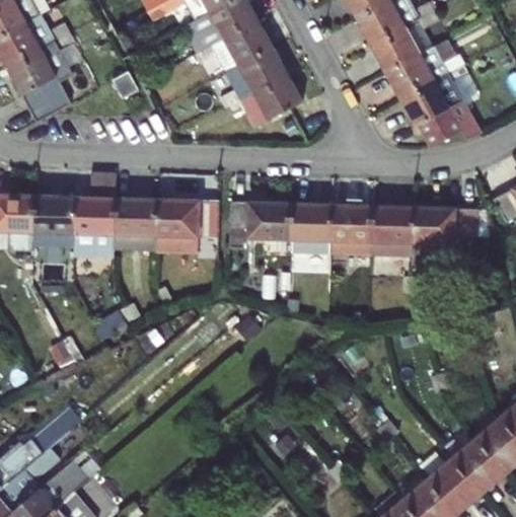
[(0,0),(0,34),(39,15),(29,0),(0,0)]
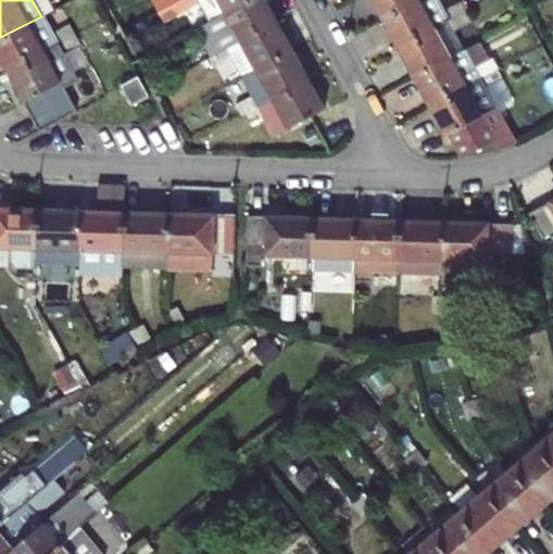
[(180,0),(177,2),(163,10),(167,21),(199,2),(209,21),(246,0),(180,0)]
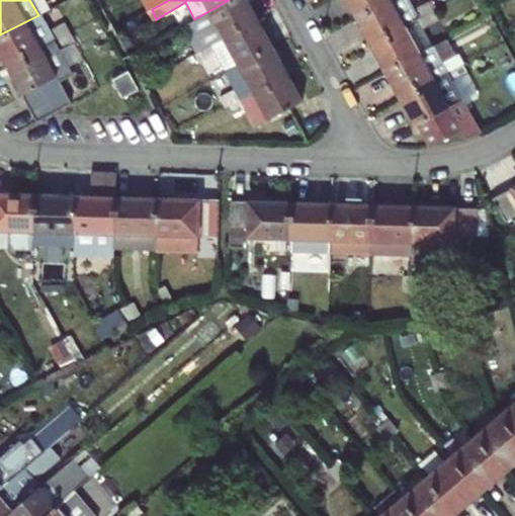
[(193,55),(209,46),(207,43),(222,35),(224,37),(256,20),(244,0),(229,0),(194,19),(204,37),(178,52),(183,61),(193,55)]
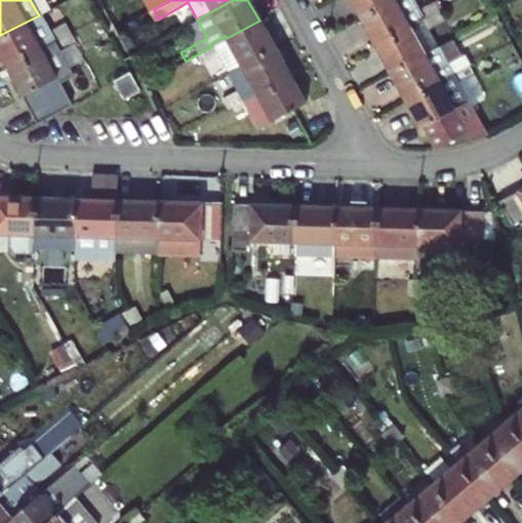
[(349,0),(359,17),(391,0),(349,0)]
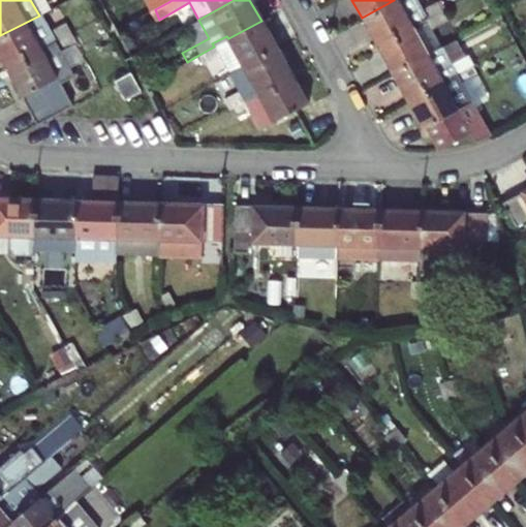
[(395,0),(394,0),(362,18),(377,45),(443,9),(437,0),(422,9),(419,1),(402,10),(395,0)]
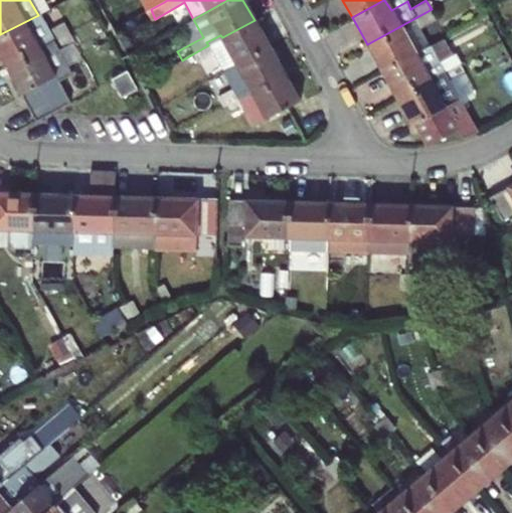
[(405,0),(384,0),(391,10),(407,1),(405,0)]
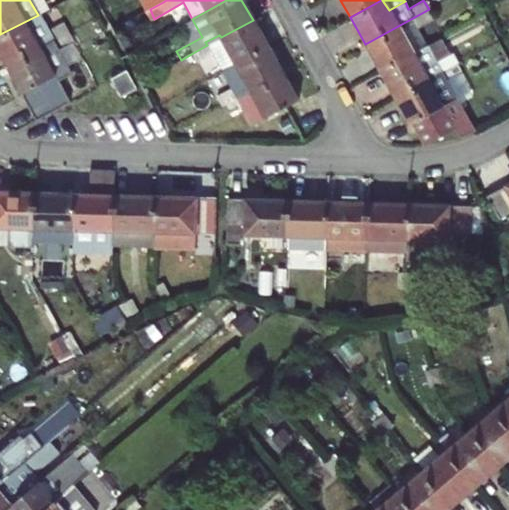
[(365,44),(379,69),(427,42),(418,26),(433,17),(429,9),(365,44)]
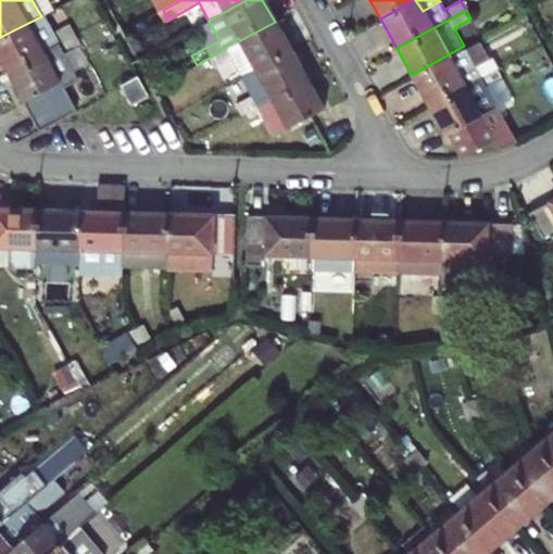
[(51,36),(41,16),(0,37),(0,62),(5,72),(73,35),(68,26),(51,36)]
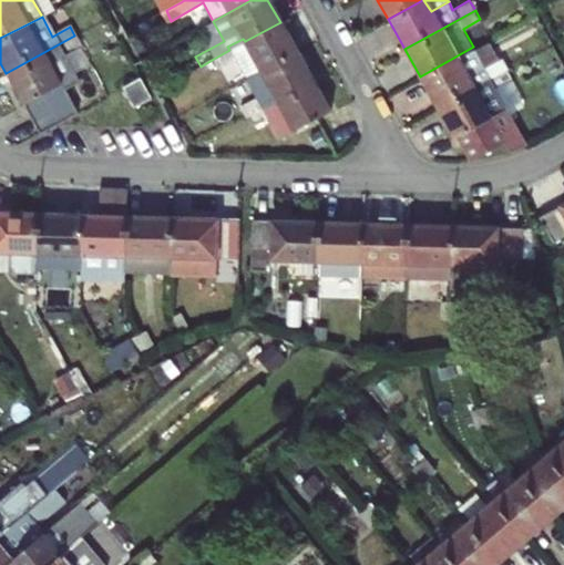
[(235,61),(246,80),(296,52),(280,22),(245,41),(229,50),(212,60),(218,71),(235,61)]
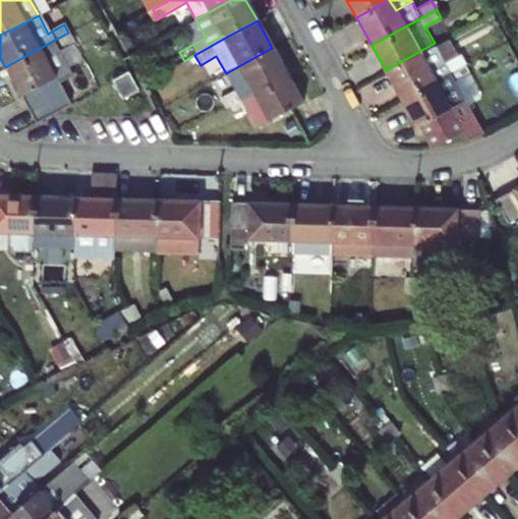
[(74,43),(68,33),(5,67),(35,120),(69,102),(57,79),(70,73),(58,51),(74,43)]
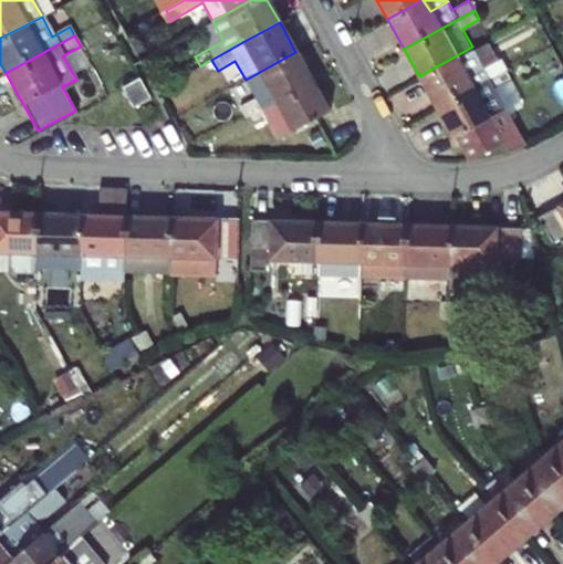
[(472,47),(419,76),(436,106),(506,69),(501,60),(485,69),(472,47)]
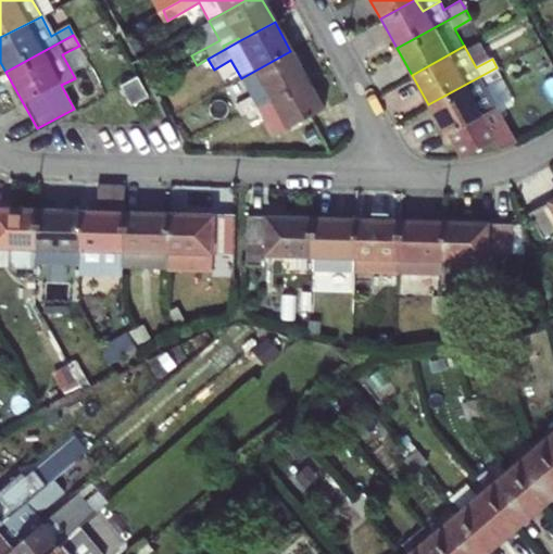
[(235,108),(240,115),(305,78),(290,51),(241,78),(252,98),(235,108)]
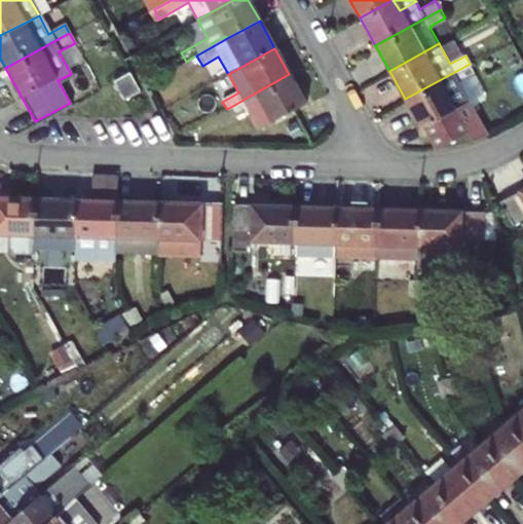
[(470,64),(405,99),(419,125),(423,124),(436,146),(468,131),(472,138),(488,131),(459,80),(475,71),(470,64)]
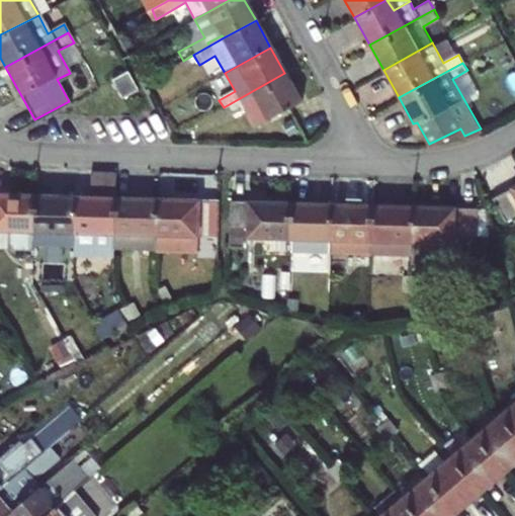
[(126,69),(112,77),(123,97),(139,90),(126,69)]
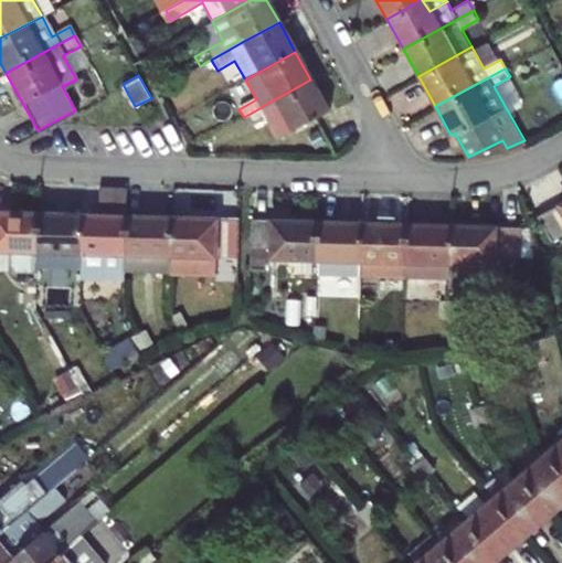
[(327,109),(310,80),(244,117),(250,127),(266,118),(276,137),(327,109)]
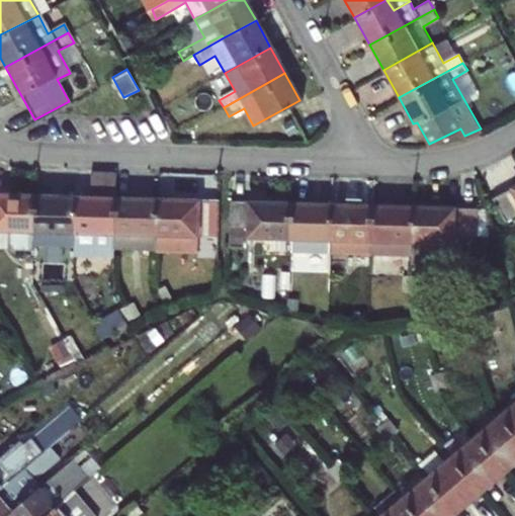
[(89,197),(75,196),(74,231),(113,233),(114,197),(115,172),(90,171),(89,197)]
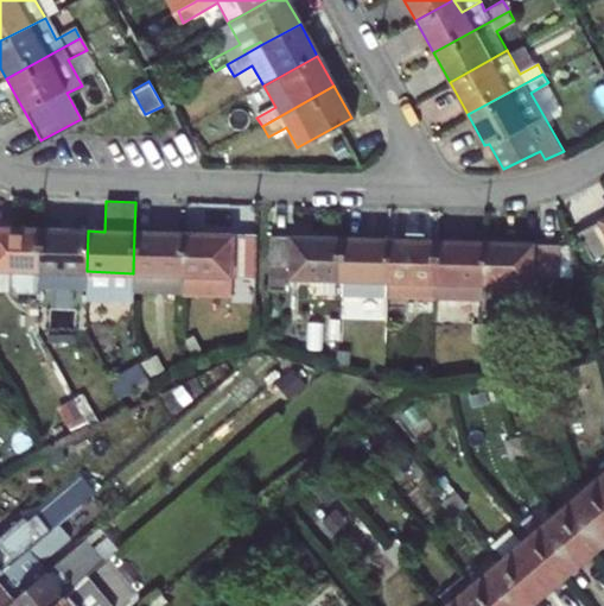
[(603,215),(573,233),(589,260),(603,251),(603,215)]
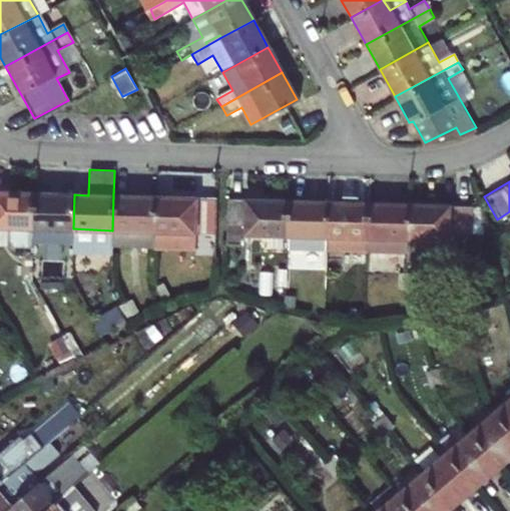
[(0,225),(13,226),(13,239),(32,239),(33,227),(34,193),(0,192),(0,225)]
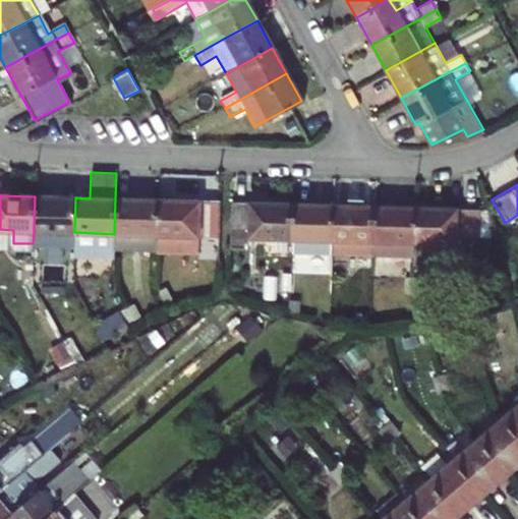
[(34,231),(58,232),(74,232),(75,197),(35,196),(34,231)]
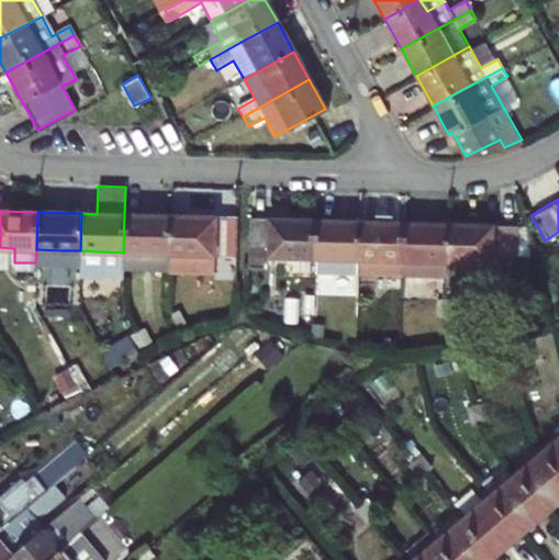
[(167,266),(167,253),(168,215),(124,214),(123,253),(123,266),(167,266)]
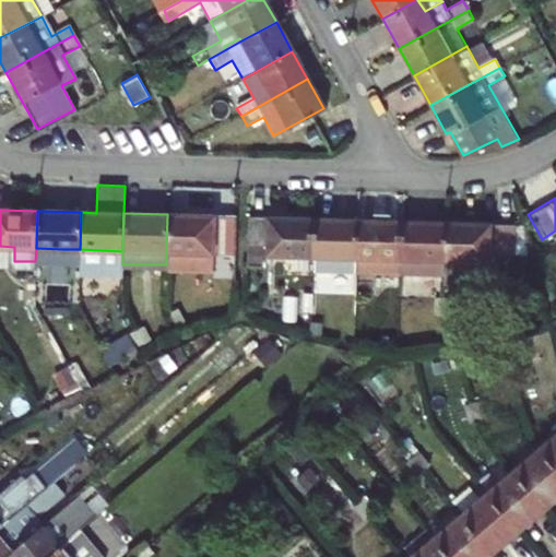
[(234,215),(167,214),(166,251),(233,252),(234,215)]
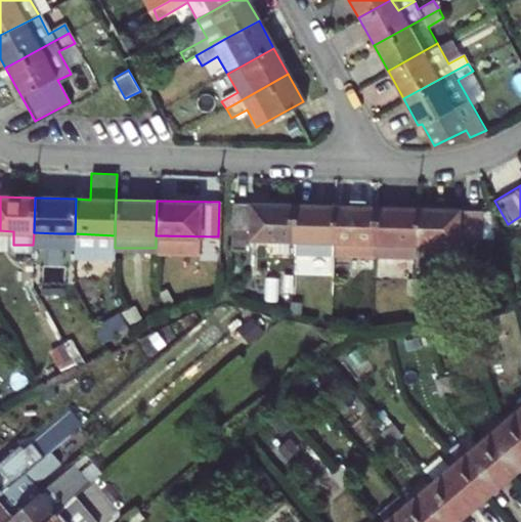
[(293,204),(231,202),(230,248),(243,248),(244,229),(249,229),(249,237),(292,238),(293,204)]
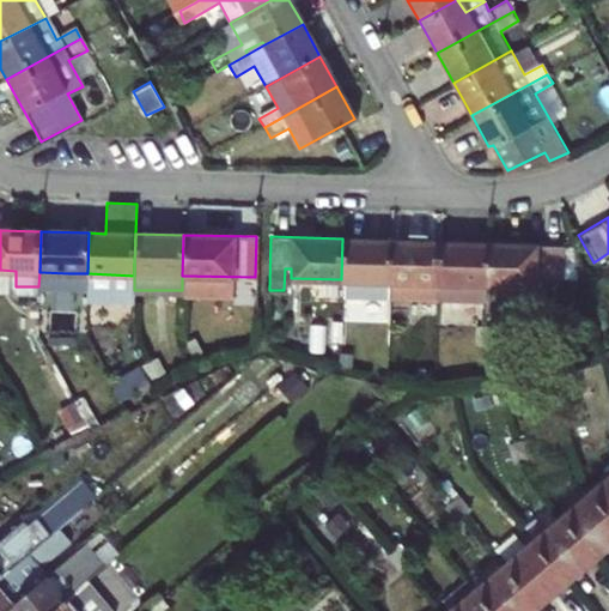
[(389,241),(342,239),(341,279),(388,280),(389,241)]
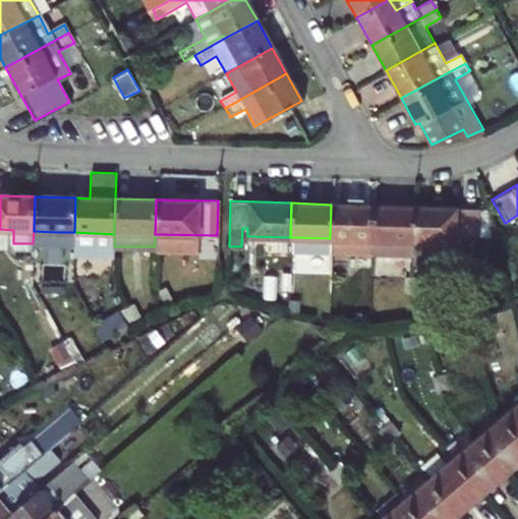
[(370,252),(372,206),(331,205),(330,238),(329,251),(370,252)]
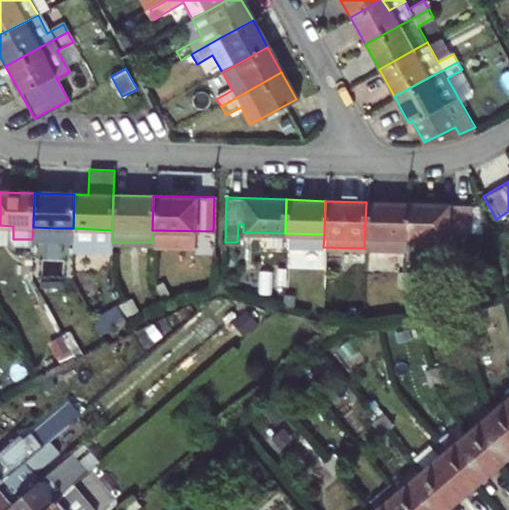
[(405,203),(366,202),(364,248),(404,249),(405,203)]
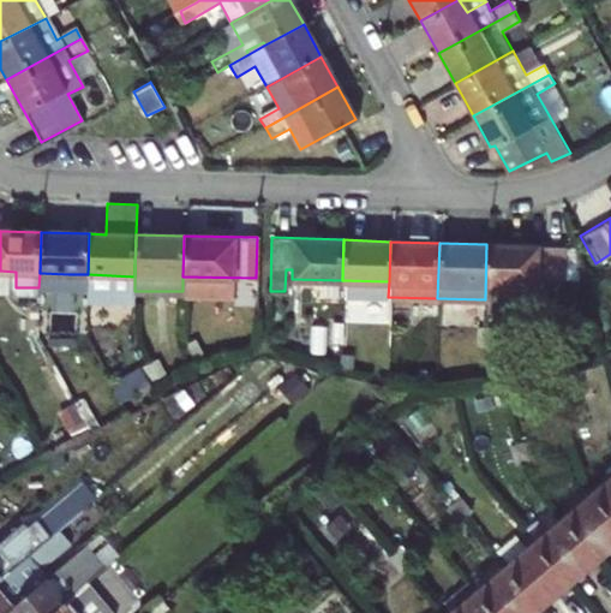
[(561,248),(486,244),(485,299),(484,310),(509,311),(510,286),(534,287),(535,280),(559,280),(561,248)]
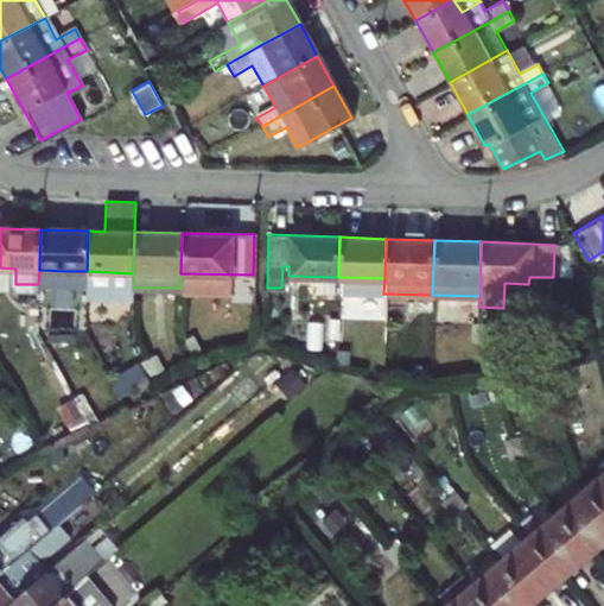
[(68,271),(39,270),(38,284),(67,285),(68,271)]
